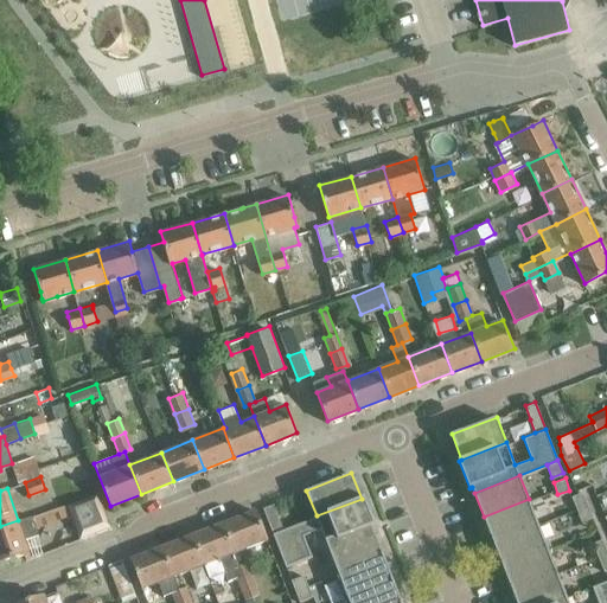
[(572,495),(576,508),(587,504),(582,491),(572,495)]
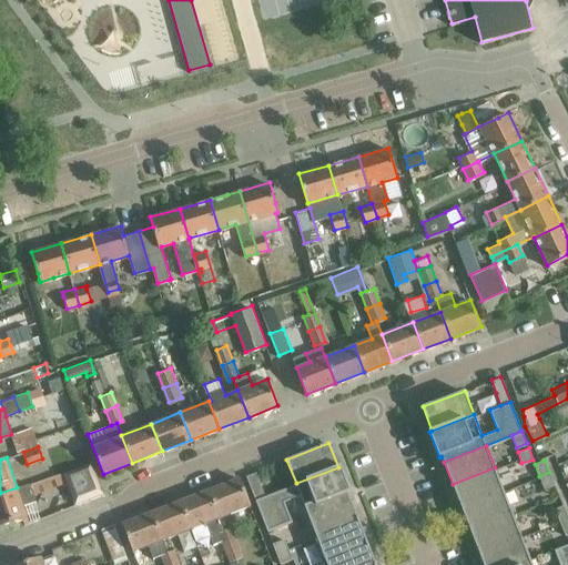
[(91,461),(63,471),(64,476),(67,481),(75,504),(90,498),(103,493),(102,490),(97,476),(94,470),(91,461)]
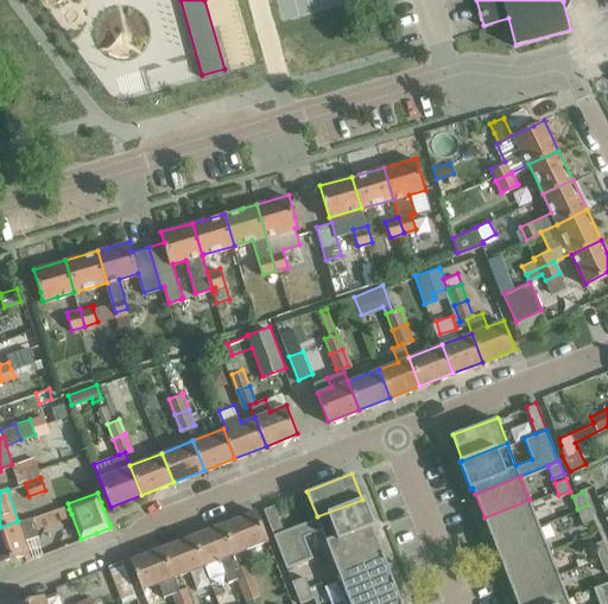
[(322,529),(330,550),(374,532),(373,527),(375,526),(366,498),(362,500),(317,517),(284,529),(273,534),(286,566),(312,555),(304,535),(322,529)]
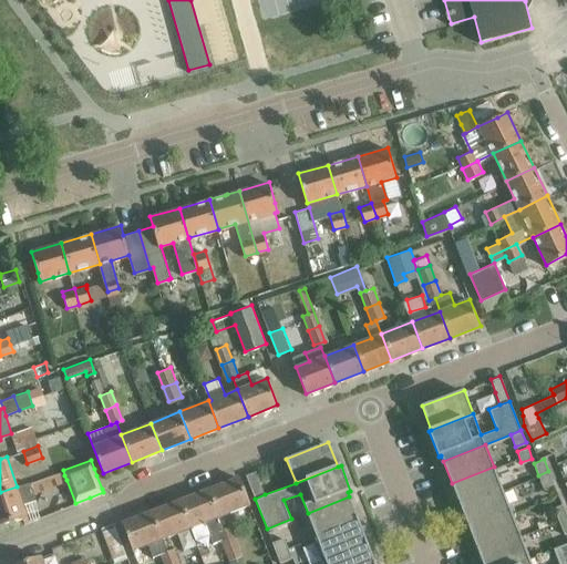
[(503,490),(494,467),(452,483),(461,506),(503,490)]
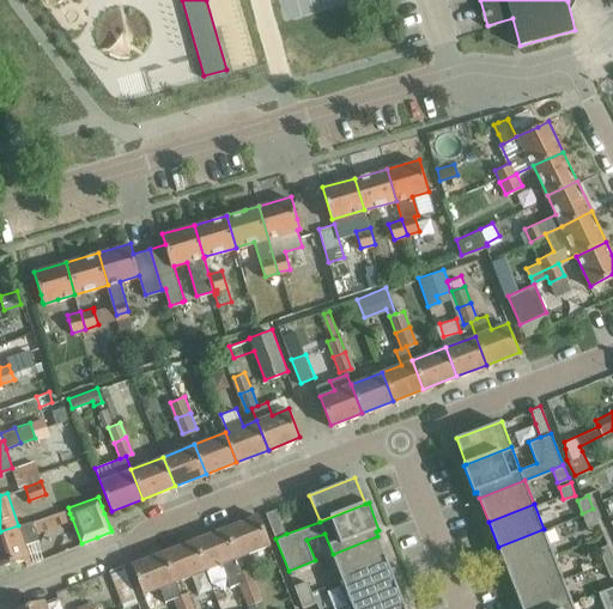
[(266,512),(271,525),(281,522),(277,509),(266,512)]
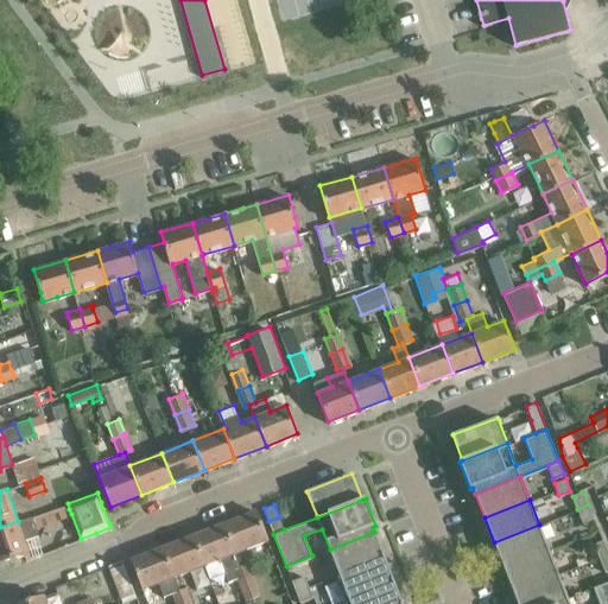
[(577,509),(583,521),(594,516),(588,504),(577,509)]
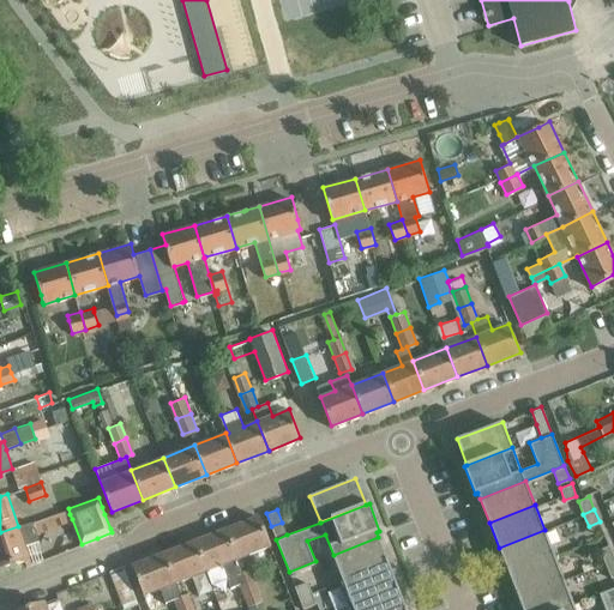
[(271,545),(259,515),(226,529),(236,559),(271,545)]
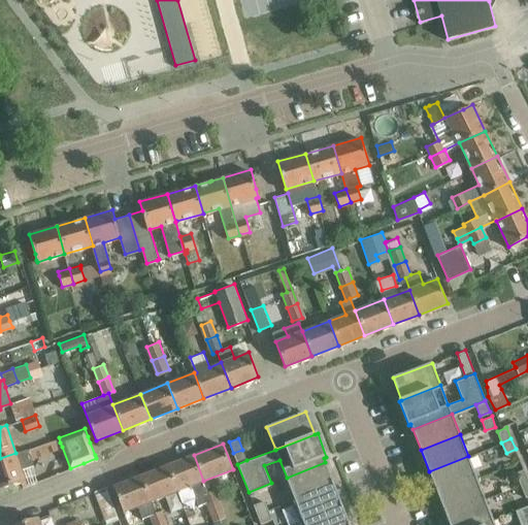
[(15,453),(0,458),(0,488),(21,482),(25,481),(21,469),(33,465),(34,464),(32,460),(31,458),(30,454),(28,448),(15,453)]
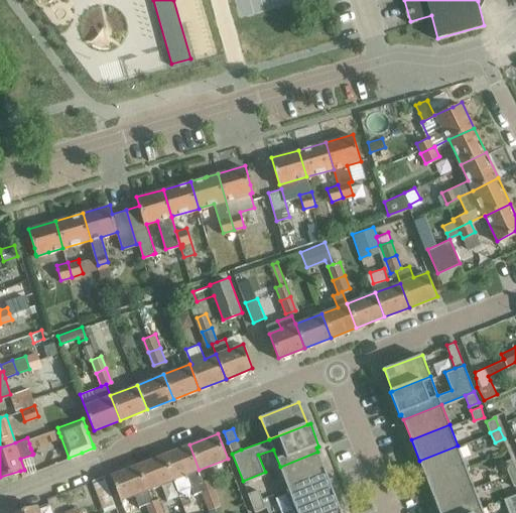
[(232,454),(241,450),(237,439),(228,442),(232,454)]
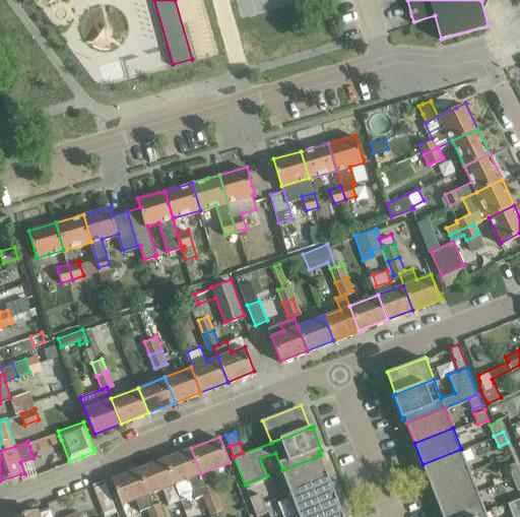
[(191,448),(164,458),(174,483),(189,477),(193,489),(192,489),(195,497),(202,494),(204,500),(215,495),(210,481),(205,483),(200,473),(191,448)]
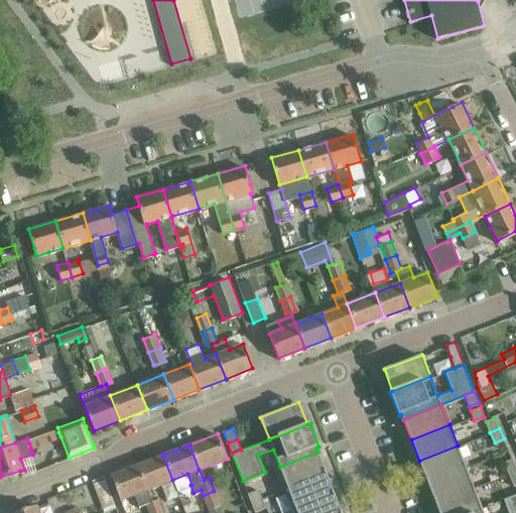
[(466,467),(458,445),(419,461),(427,482),(466,467)]
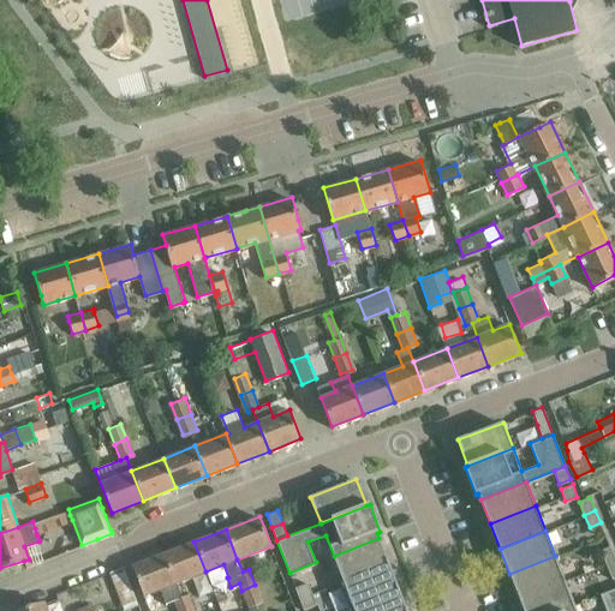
[(334,556),(344,581),(389,563),(380,538),(334,556)]
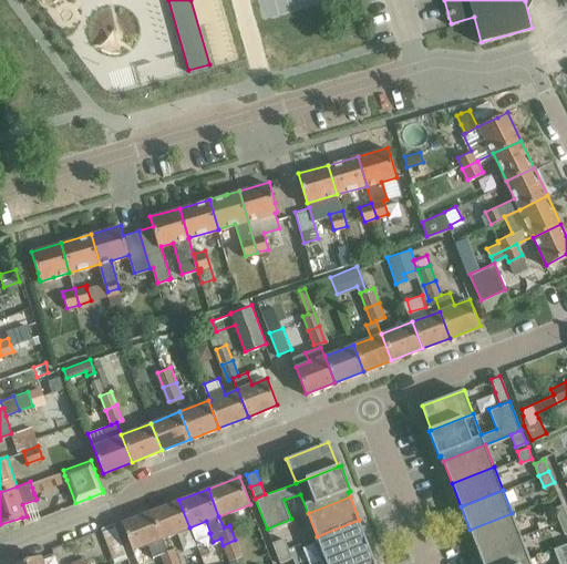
[(162,537),(189,527),(178,500),(151,511),(162,537)]
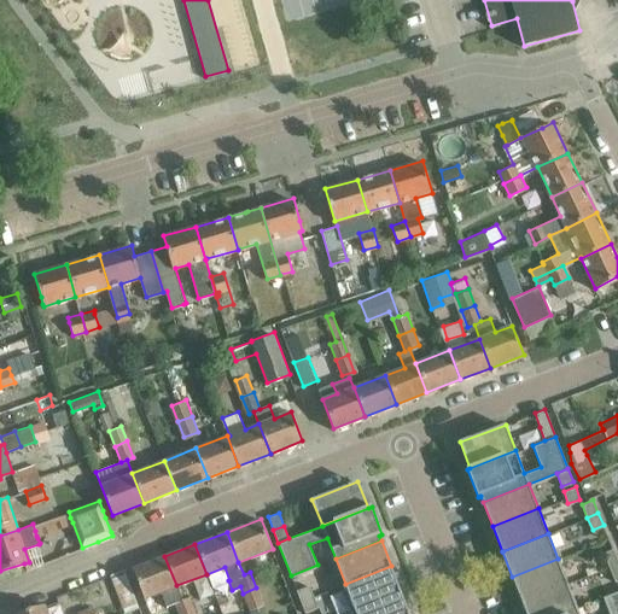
[(604,551),(610,566),(617,562),(617,560),(613,548),(604,551)]
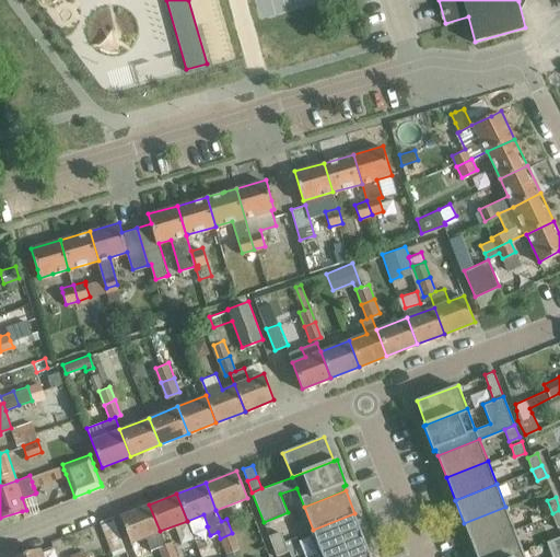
[(162,556),(171,556),(177,555),(176,553),(179,552),(175,543),(173,544),(172,541),(164,543),(160,531),(149,505),(120,515),(131,542),(144,537),(150,548),(158,545),(162,556)]
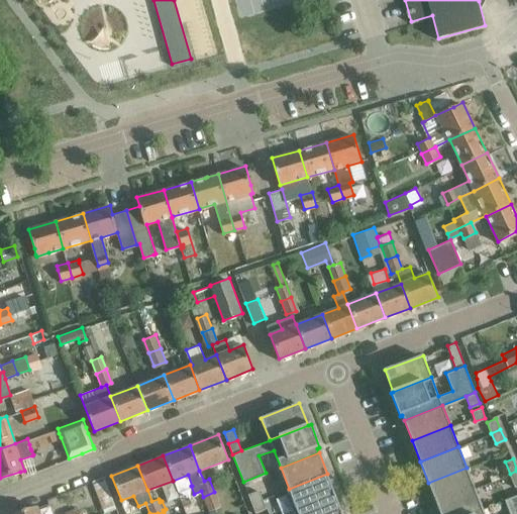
[(467,468),(428,483),(436,503),(474,488),(467,468)]
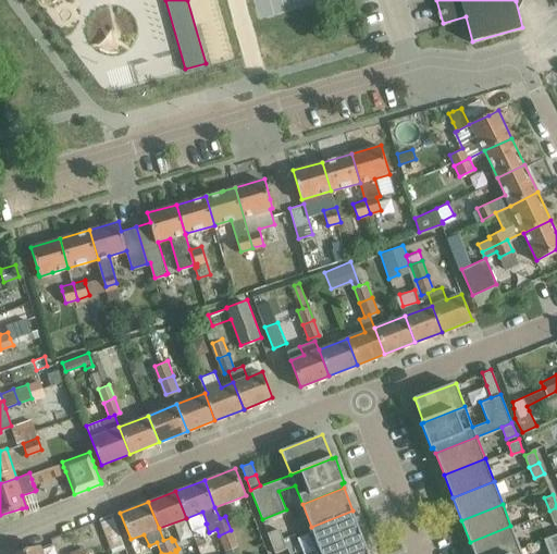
[(311,527),(320,549),(361,533),(353,511),(311,527)]
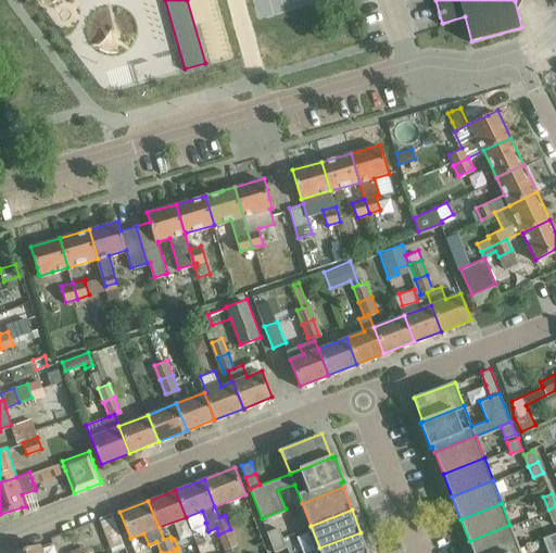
[(112,513),(100,517),(112,551),(124,547),(112,513)]
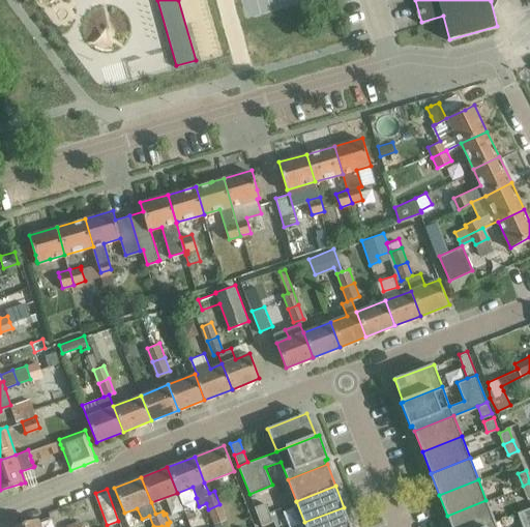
[(447,516),(451,526),(479,526),(494,522),(486,500),(447,516)]
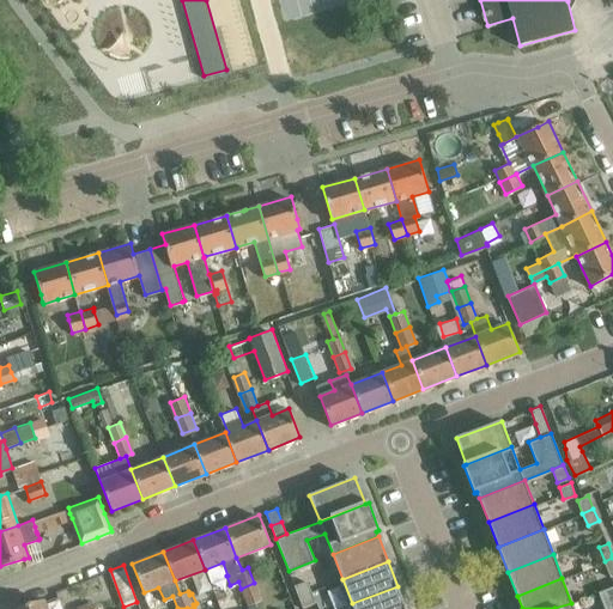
[(293,585),(298,596),(311,591),(307,579),(293,585)]
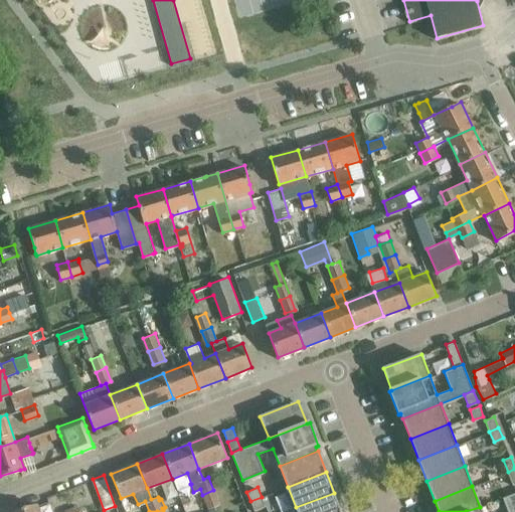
[(218,504),(213,490),(202,495),(207,508),(213,506),(218,504)]
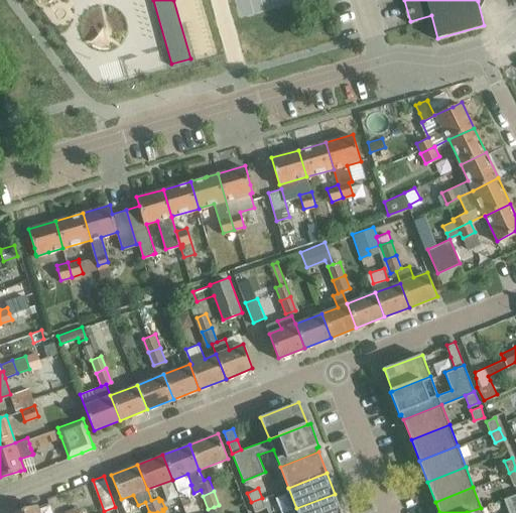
[(483,512),(481,508),(467,512),(515,512),(515,493),(504,499),(508,512),(483,512)]
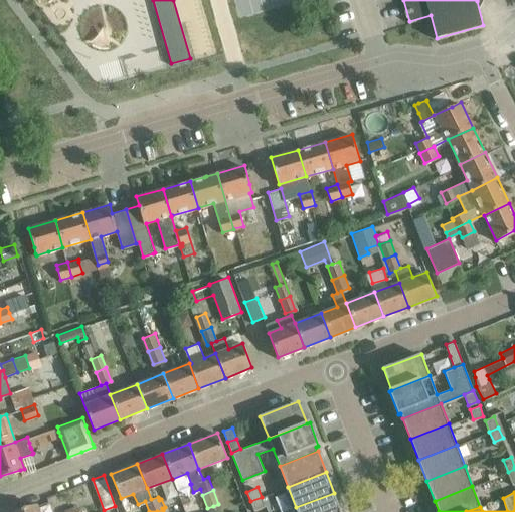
[(297,511),(341,511),(334,493),(296,507),(297,511)]
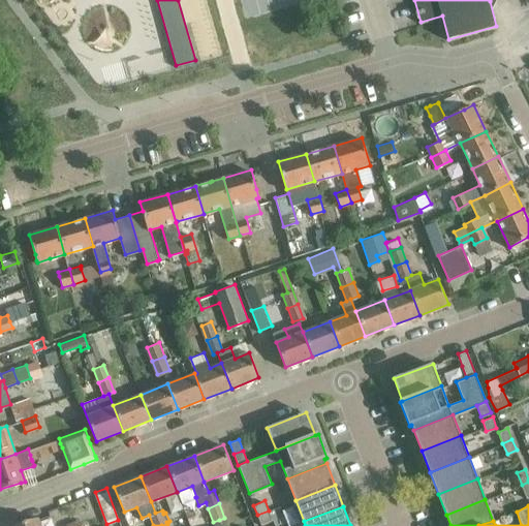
[(257,515),(261,524),(272,520),(269,511),(257,515)]
